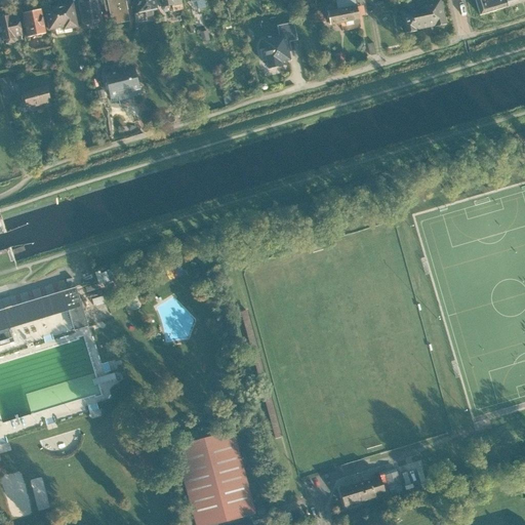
[(130,22),(125,0),(107,0),(113,26),(130,22)]
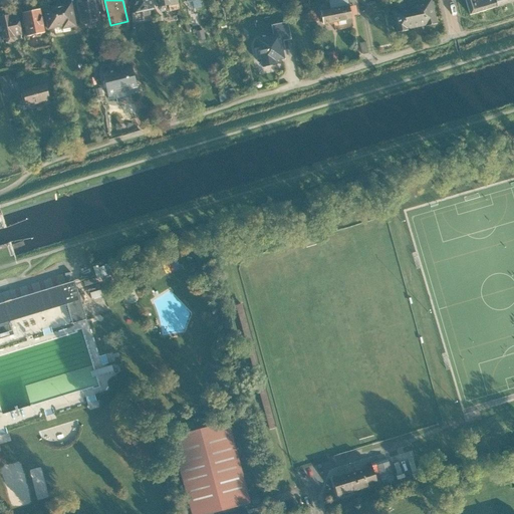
[(153,0),(132,0),(136,15),(156,11),(153,0)]
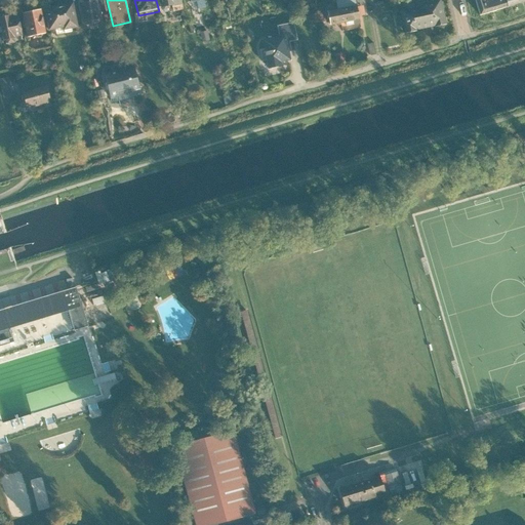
[(182,0),(160,0),(162,9),(163,9),(164,12),(170,10),(169,8),(173,7),(174,12),(185,10),(182,0)]
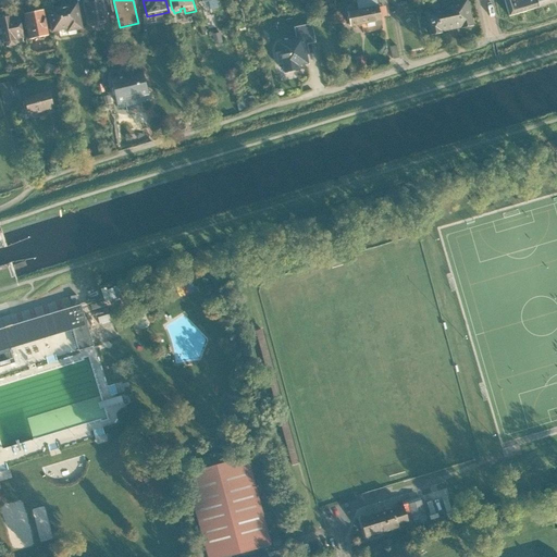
[(378,0),(367,0),(358,2),(359,11),(348,13),(350,27),(376,22),(378,27),(384,26),(378,0)]
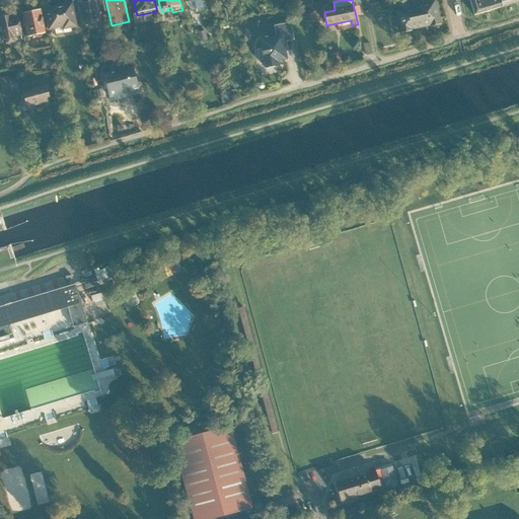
[(468,0),(473,18),(503,10),(499,0),(468,0)]
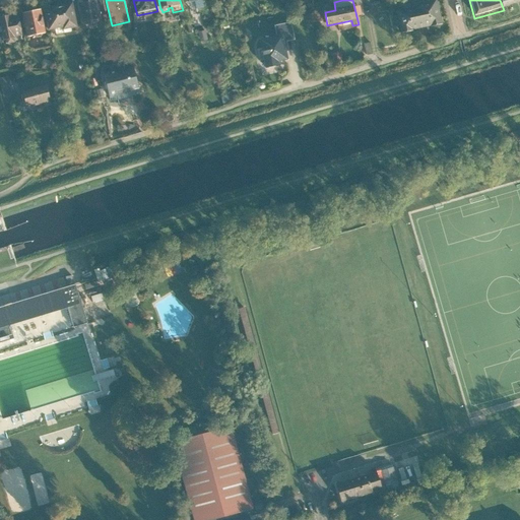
[(519,0),(500,0),(504,10),(519,5),(519,0)]
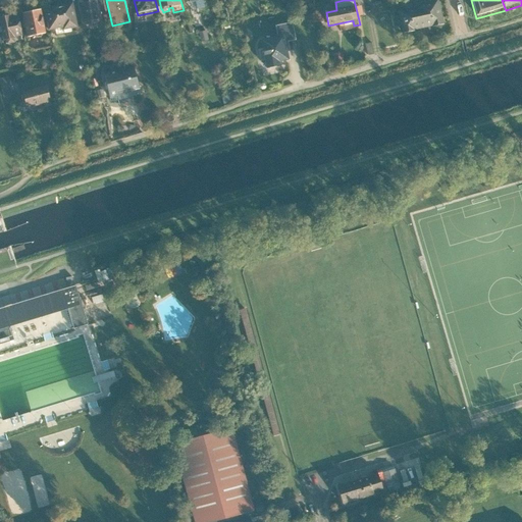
[(101,20),(97,1),(80,5),(83,24),(101,20)]
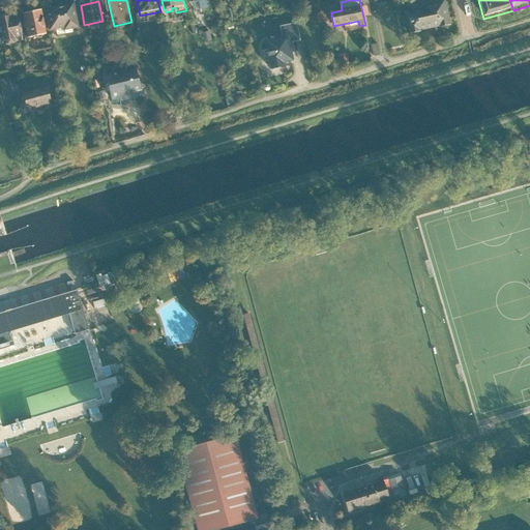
[(424,8),(405,12),(410,34),(449,26),(444,1),(423,5),(424,8)]
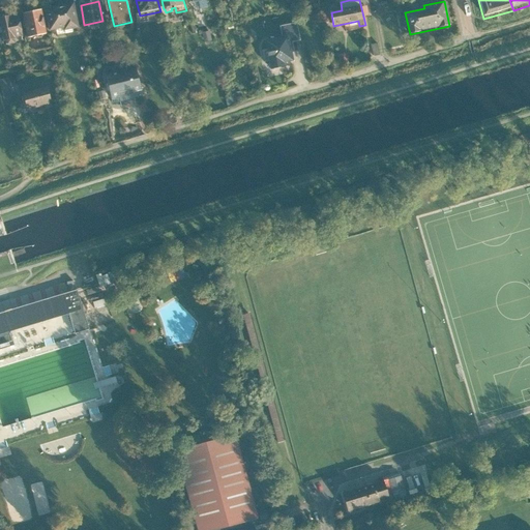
[(75,5),(45,10),(50,33),(64,30),(64,33),(79,30),(75,5)]
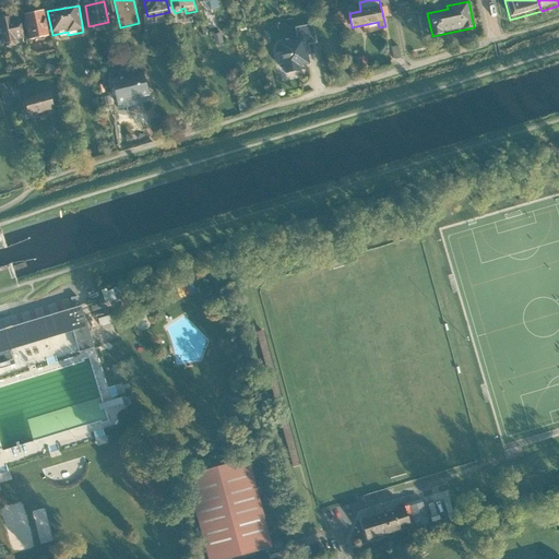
[(43,11),(23,14),(30,42),(49,38),(43,11)]
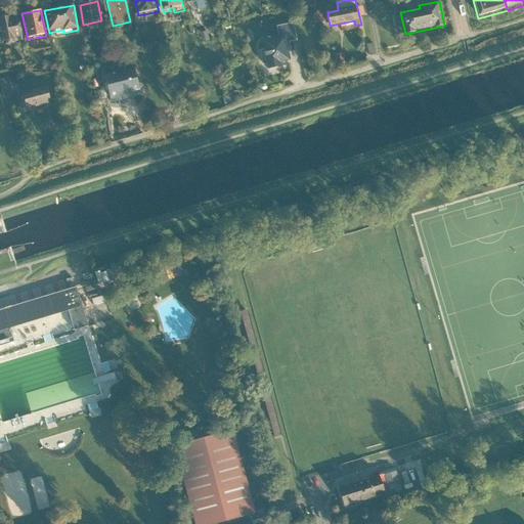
[(10,17),(0,19),(0,25),(3,43),(7,42),(7,46),(14,45),(13,41),(23,40),(17,17),(10,19),(10,17)]
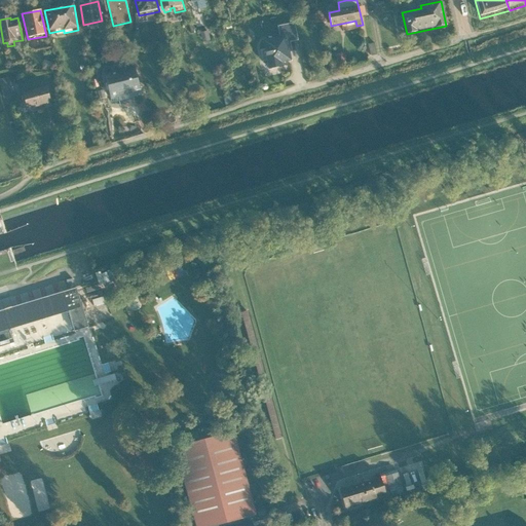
[(285,37),(287,44),(299,41),(295,25),(278,28),(280,38),(285,37)]
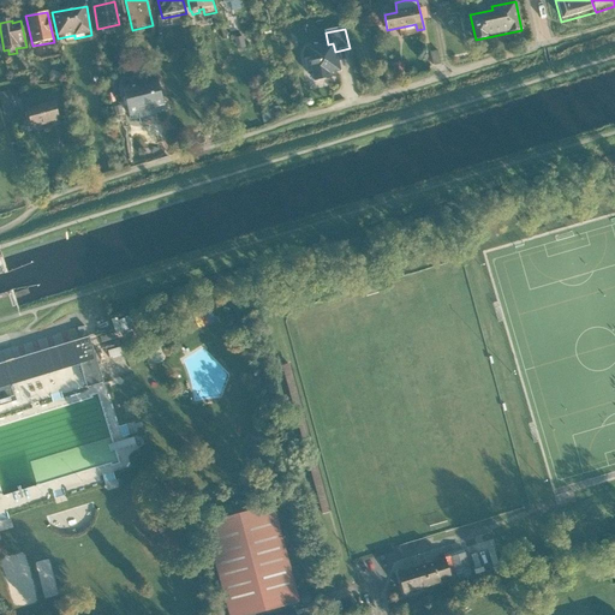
[(330,79),(341,77),(335,52),(333,43),(328,45),(306,48),(315,83),(315,87),(332,83),(330,79)]
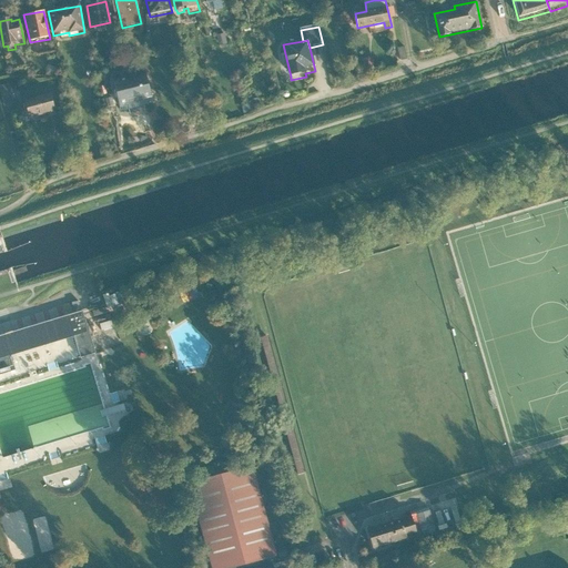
[(374,59),(364,59),(364,71),(374,70),(374,59)]
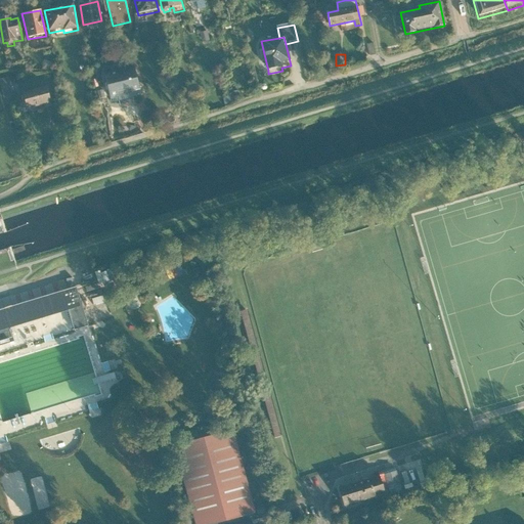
[(134,72),(104,79),(110,97),(138,90),(134,72)]
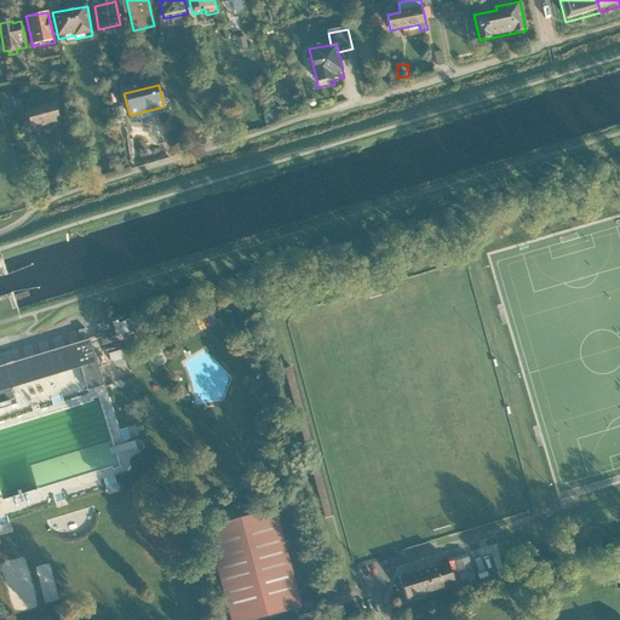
[(9,92),(0,93),(0,99),(4,116),(15,113),(9,92)]
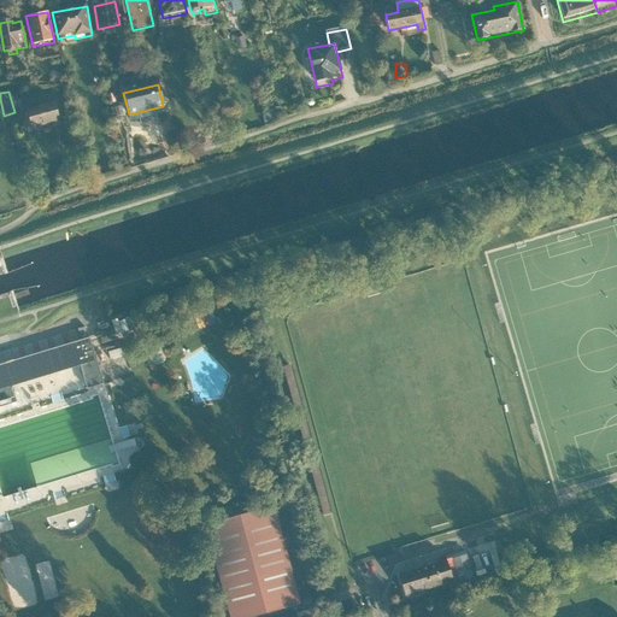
[(54,103),(27,110),(31,129),(59,122),(54,103)]
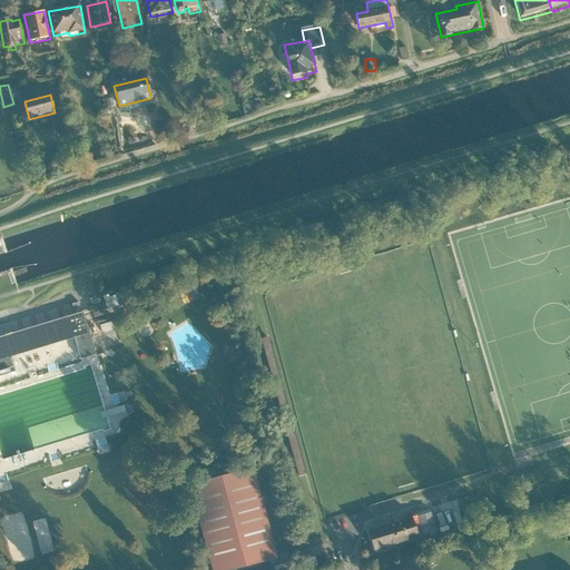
[(104,331),(119,326),(114,308),(95,314),(98,323),(100,322),(104,331)]
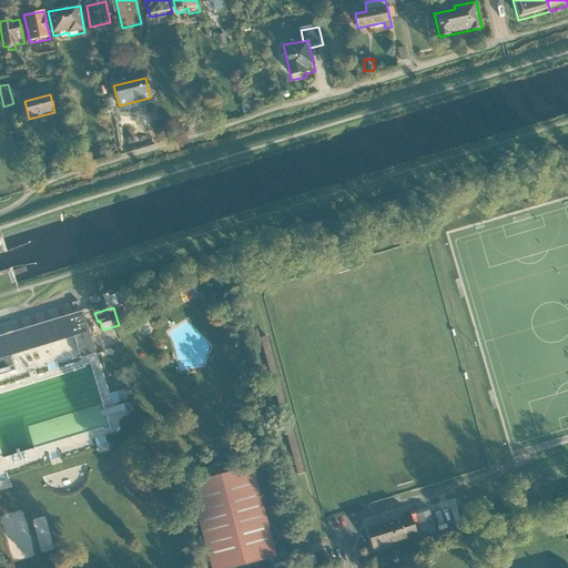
[(7,332),(0,333),(0,372),(14,368),(10,353),(73,334),(80,356),(95,352),(82,310),(7,332)]
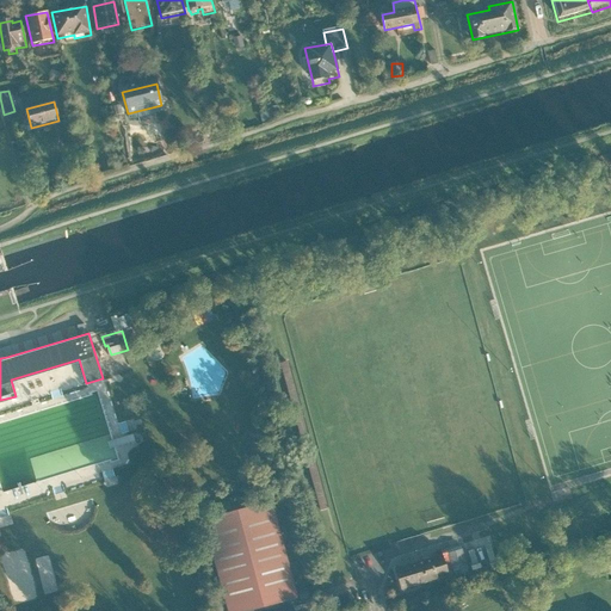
[(273,504),(203,523),(227,610),(265,610),(300,602),(273,504)]
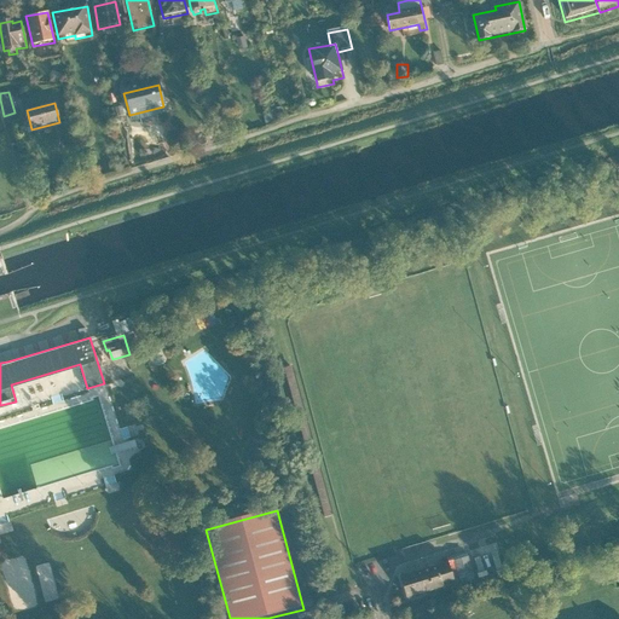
[(446,560),(397,576),(404,599),(453,583),(446,560)]
